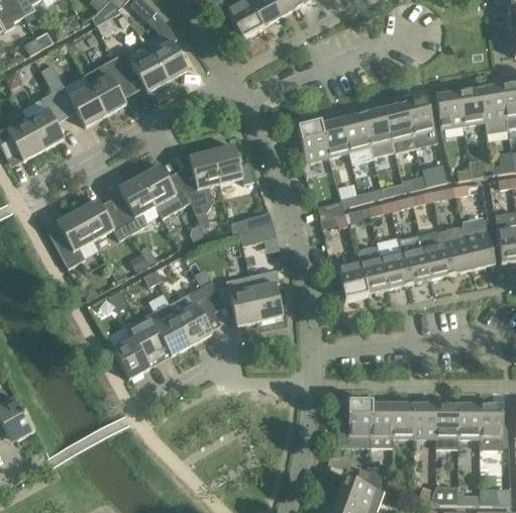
[(0,23),(4,31),(15,25),(13,21),(24,16),(14,0),(0,0),(0,23)]
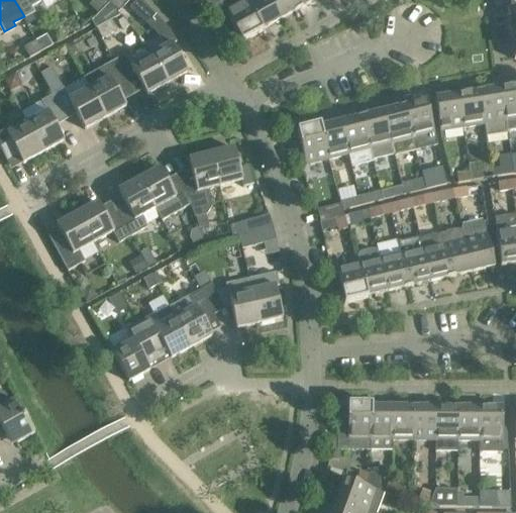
[(14,0),(24,16),(35,9),(32,4),(39,0),(14,0)]
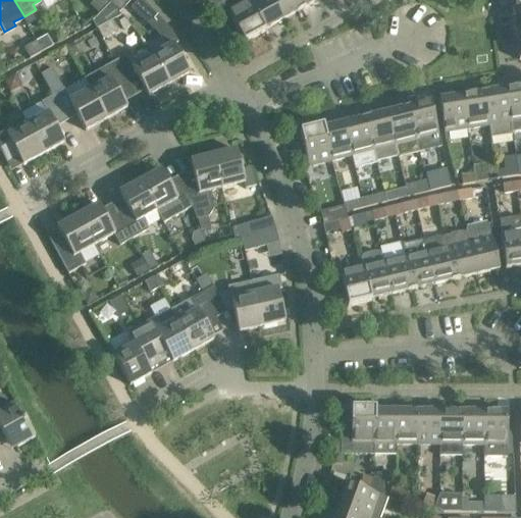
[(100,11),(94,18),(95,19),(98,26),(122,12),(119,10),(120,9),(110,0),(100,11)]
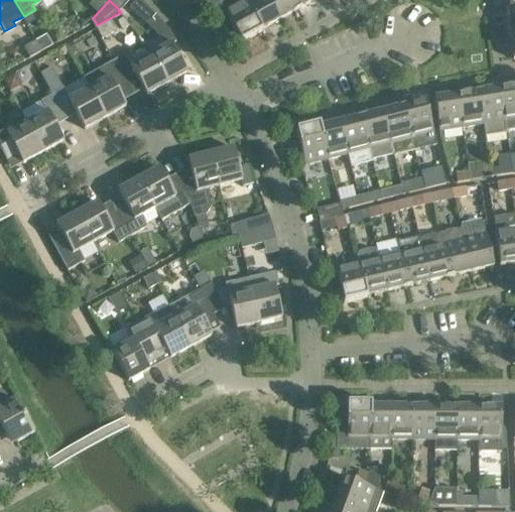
[(109,0),(119,9),(127,0),(109,0)]
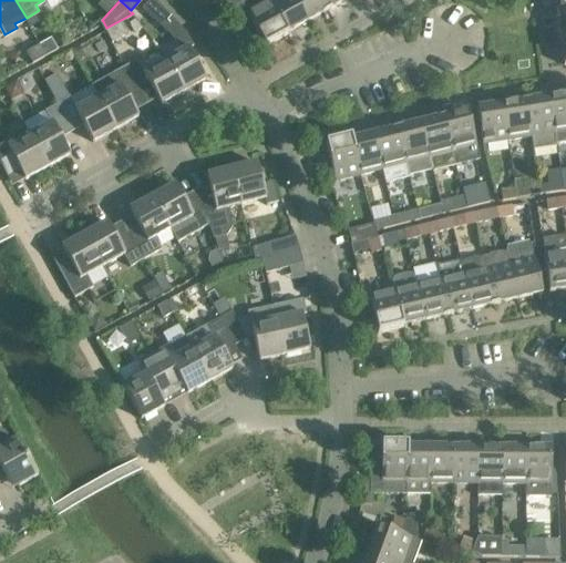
[(147,0),(143,4),(175,37),(182,48),(166,57),(184,89),(207,77),(189,45),(194,42),(186,30),(158,0),(147,0)]
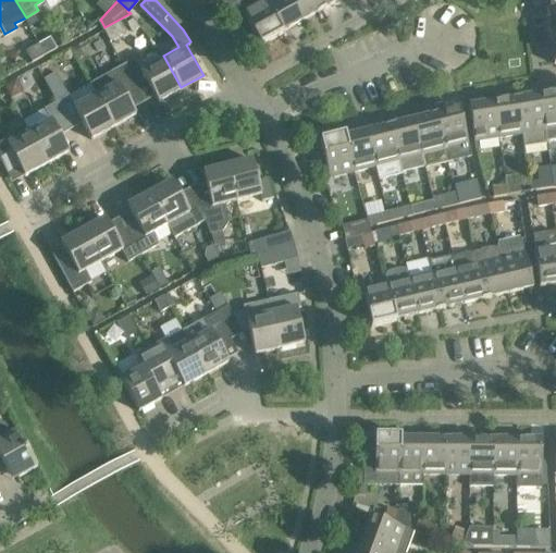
[(223,0),(235,13),(247,33),(254,29),(258,38),(260,42),(282,32),(266,0),(258,0),(247,7),(244,0),(223,0)]
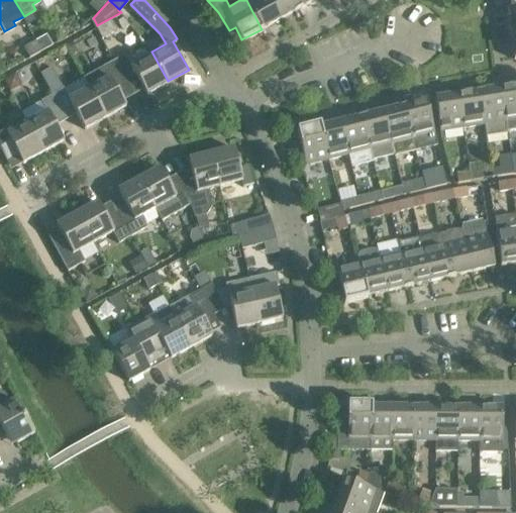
[(246,0),(262,29),(263,28),(262,26),(280,16),(270,0),(246,0)]
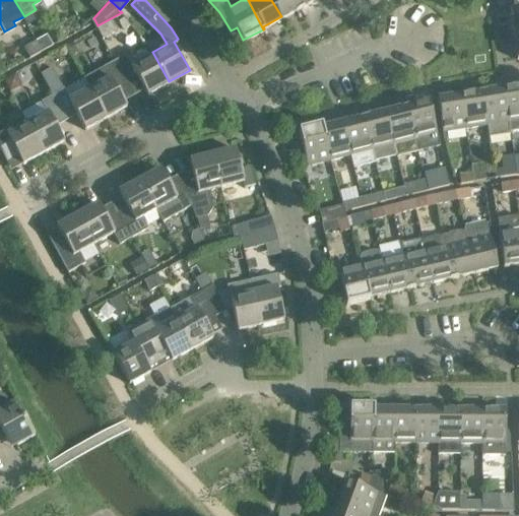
[(271,0),(281,16),(301,6),(297,0),(271,0)]
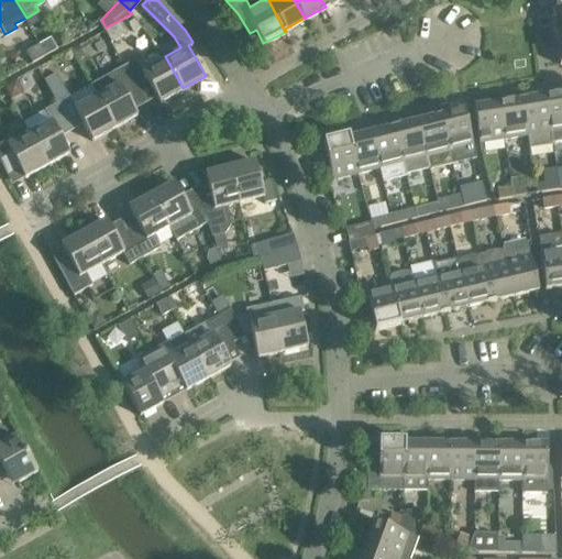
[(551,0),(553,14),(561,12),(561,0),(551,0)]
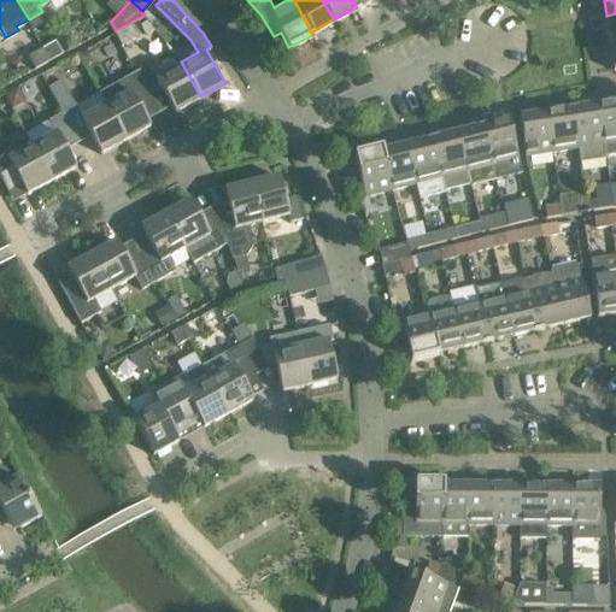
[(57,37),(44,45),(51,58),(64,51),(57,37)]
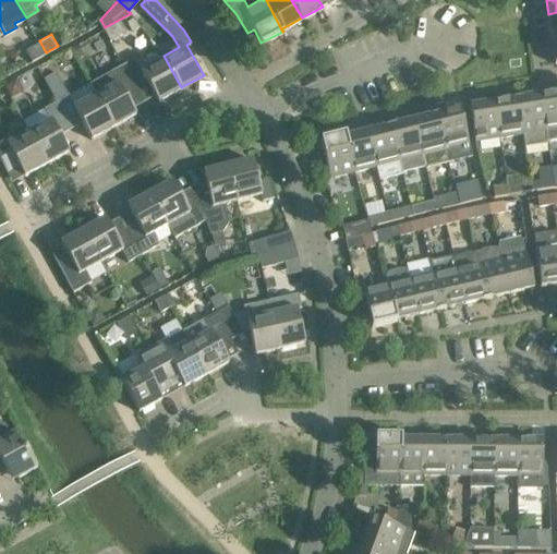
[(33,59),(46,52),(39,40),(26,48),(33,59)]
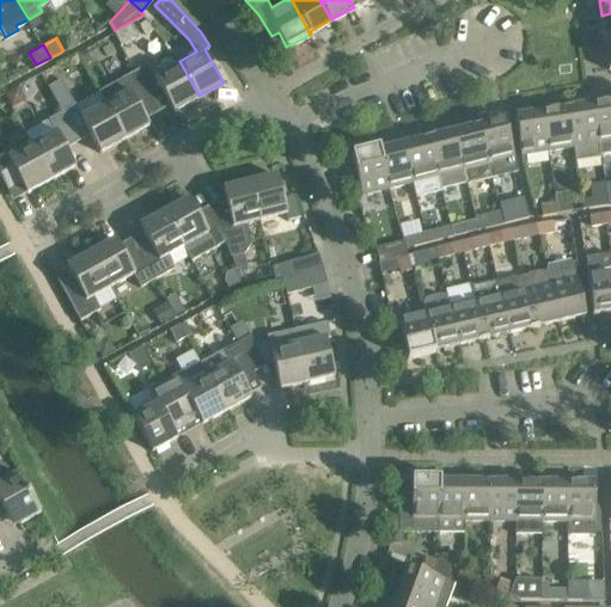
[(86,47),(79,50),(84,60),(92,55),(86,47)]
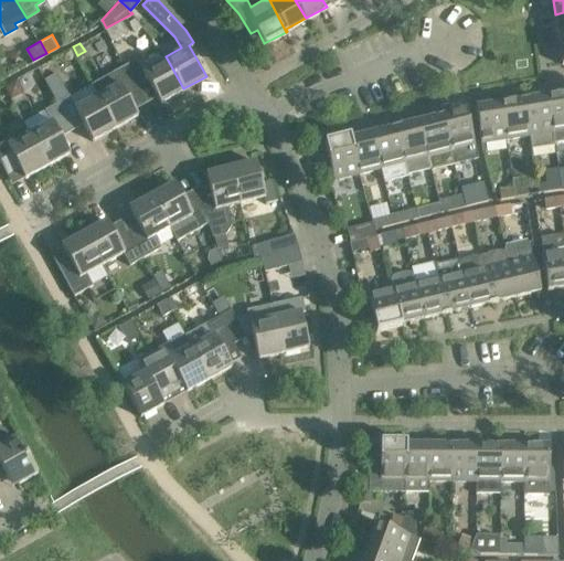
[(138,56),(125,63),(139,87),(150,81),(161,101),(183,88),(166,56),(145,69),(138,56)]
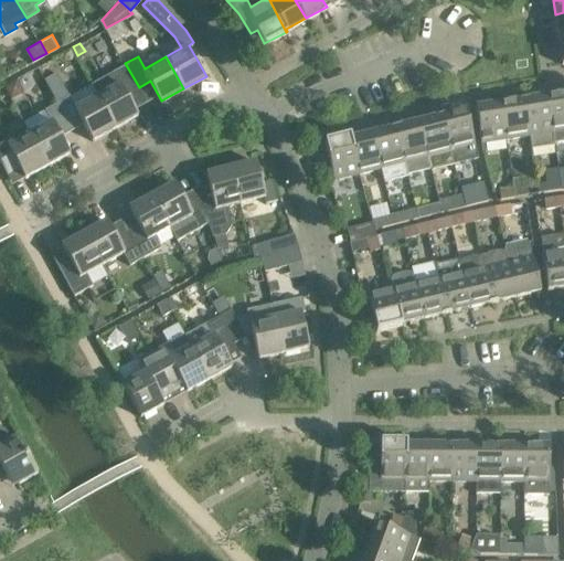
[(125,63),(92,82),(98,94),(116,126),(138,113),(131,102),(142,95),(139,87),(125,63)]
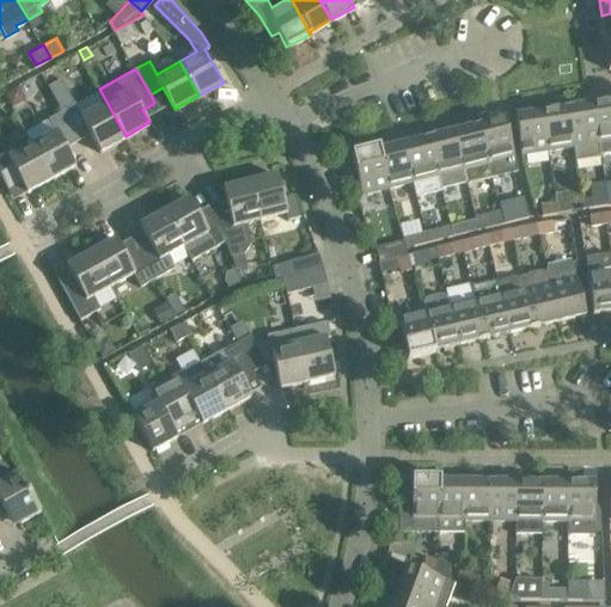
[(62,77),(49,84),(62,109),(77,135),(89,128),(91,133),(101,149),(126,136),(107,102),(99,89),(77,102),(62,77)]
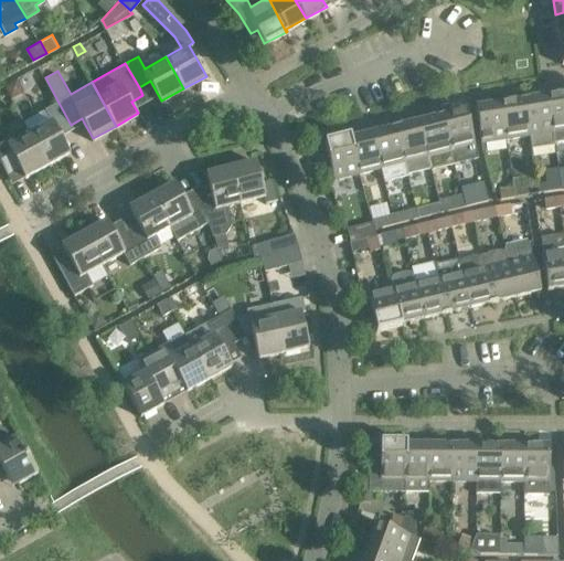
[(21,85),(18,77),(6,84),(12,96),(20,92),(21,85)]
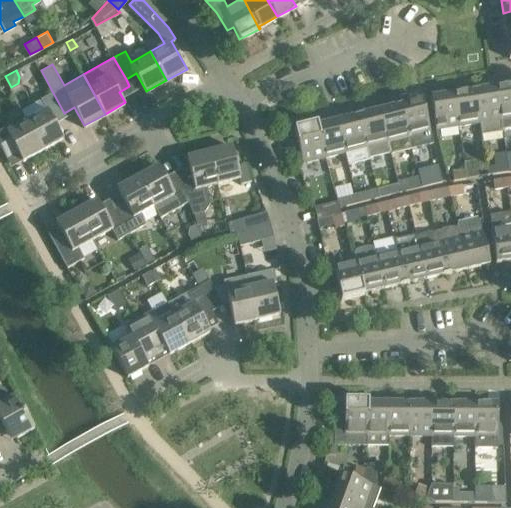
[(510,81),(496,84),(503,127),(510,125),(510,81)]
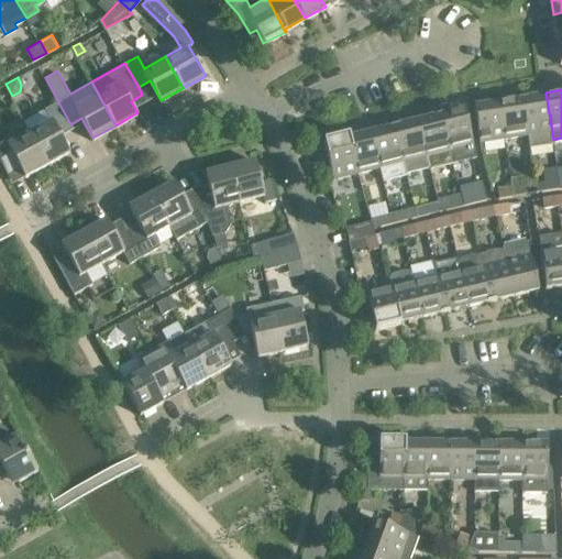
[(522,96),(528,132),(530,145),(553,142),(553,140),(546,92),(522,96)]
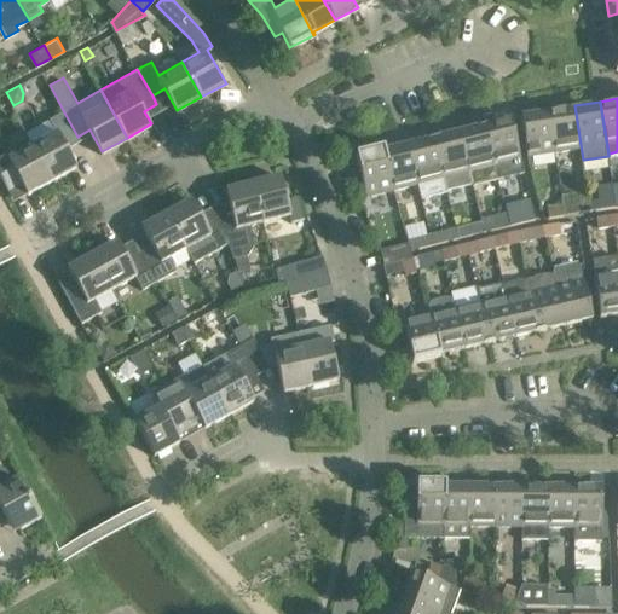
[(548,110),(555,150),(581,145),(575,105),(548,110)]
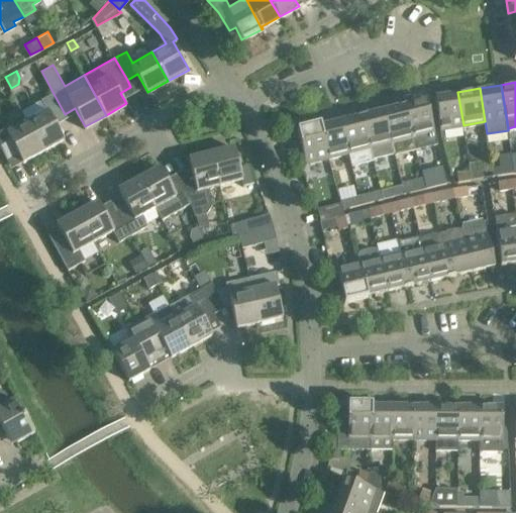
[(47,109),(27,120),(44,149),(65,137),(55,120),(65,114),(53,92),(41,98),(47,109)]
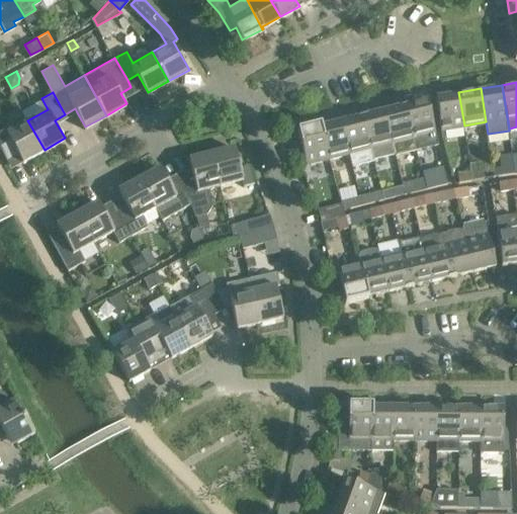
[(442,129),(464,125),(458,92),(436,95),(442,129)]
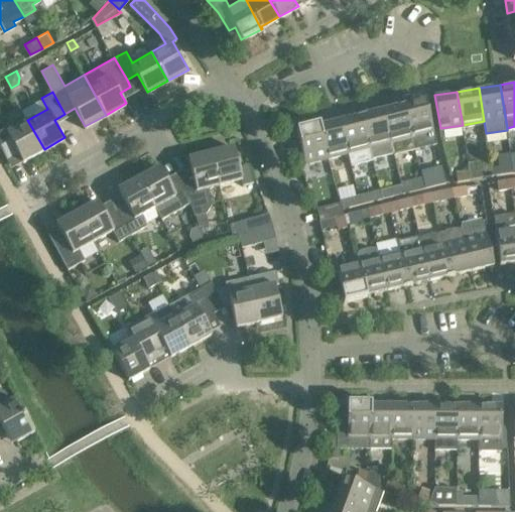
[(425,97),(403,103),(415,147),(436,142),(425,97)]
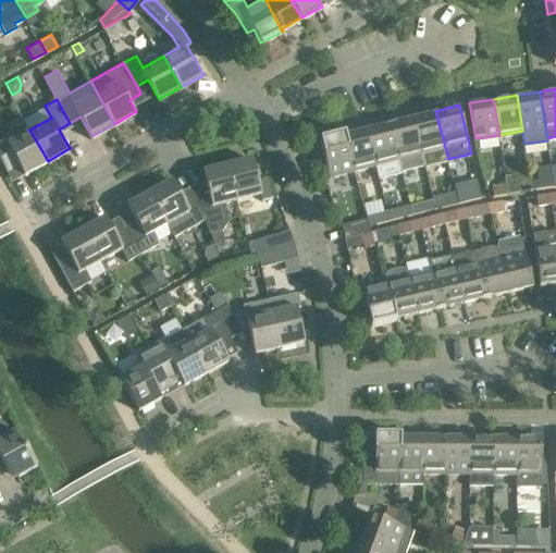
[(424,164),(448,159),(435,111),(412,117),(424,162),(424,164)]
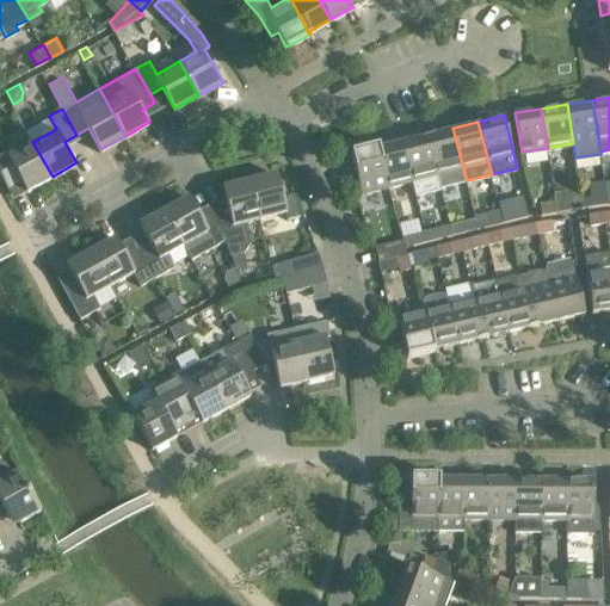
[(453,128),(427,134),(438,173),(441,185),(466,178),(453,128)]
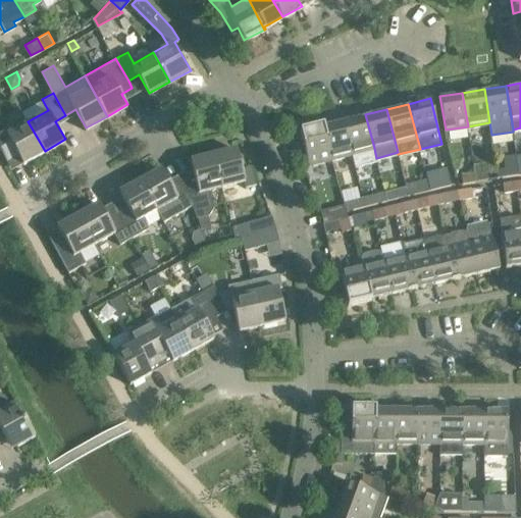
[(376,158),(374,148),(365,114),(345,119),(353,153),(356,165),(377,160),(376,158)]
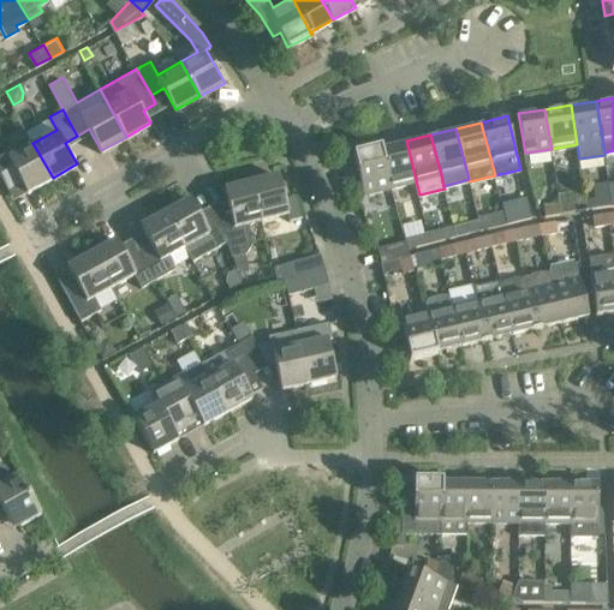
[(6,139),(0,143),(0,172),(11,193),(24,186),(28,191),(53,178),(33,143),(13,154),(6,139)]
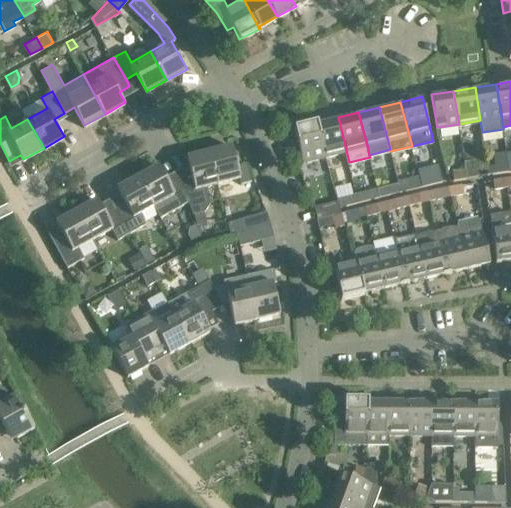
[(317,120),(316,121),(325,155),(346,150),(338,117),(318,122),(317,120)]
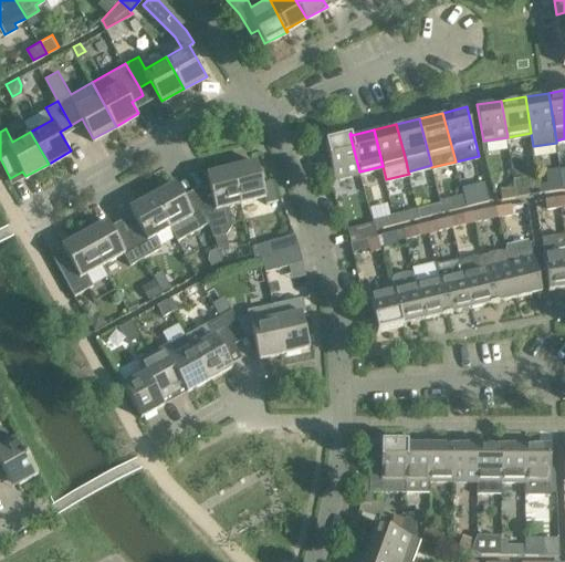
[(335,178),(359,172),(349,134),(325,139),(335,178)]
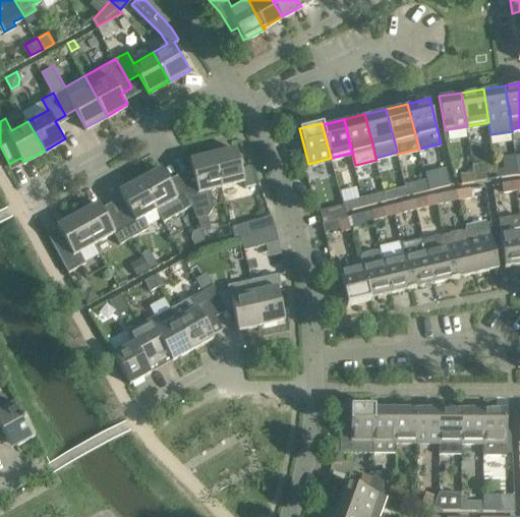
[(236,146),(214,152),(222,185),(243,179),(245,185),(256,182),(251,164),(241,166),(236,146)]
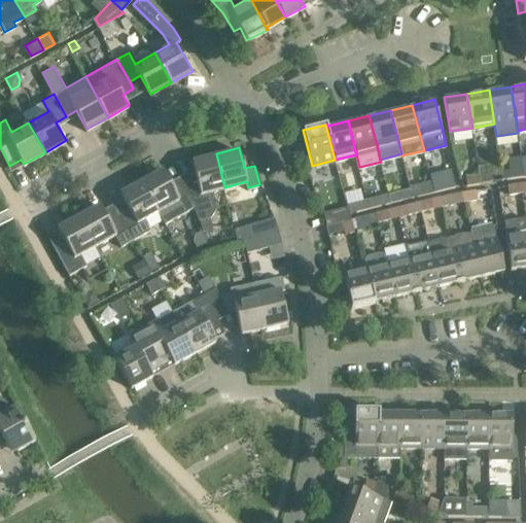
[(211,190),(224,187),(216,153),(193,160),(196,174),(183,177),(195,207),(200,219),(201,218),(204,229),(212,227),(209,216),(211,216),(216,207),(211,190)]
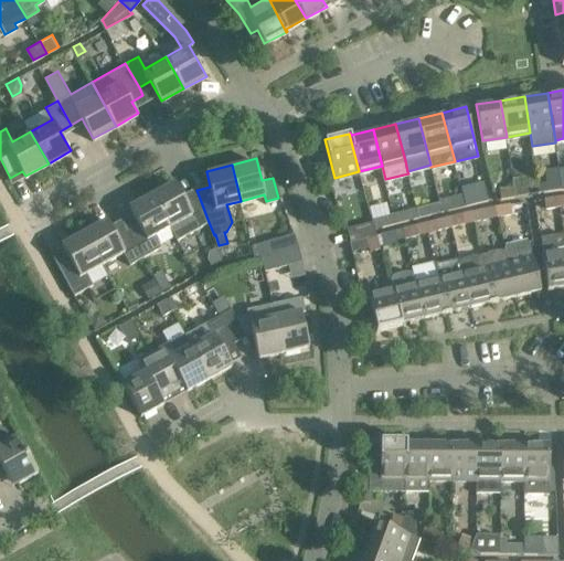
[(549,189),(562,187),(561,177),(546,179),(549,189)]
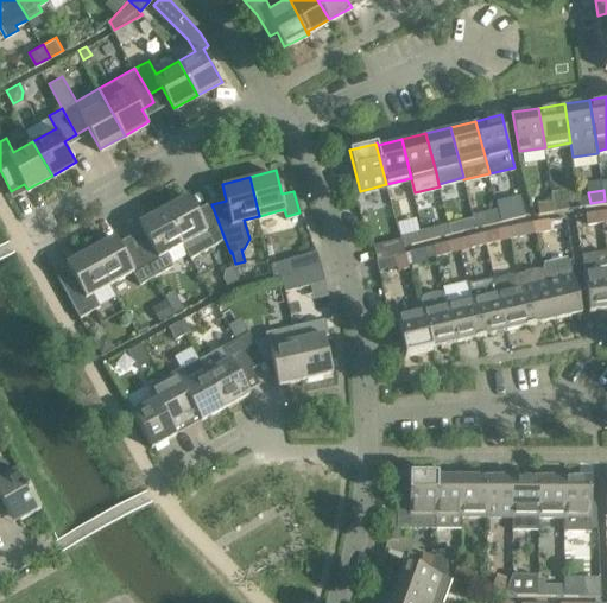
[(183,242),(191,256),(225,239),(212,204),(197,211),(188,194),(164,208),(183,242)]
